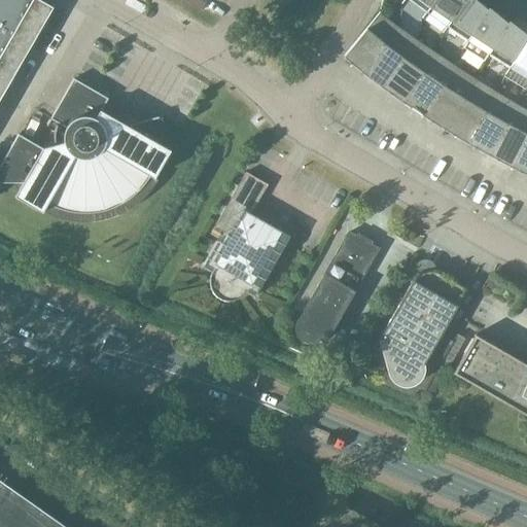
[(0,0),(0,99),(53,7),(39,0),(0,0)]
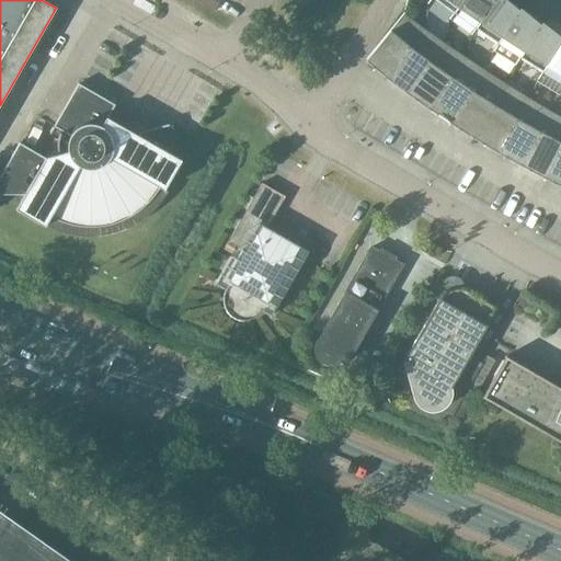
[(199,0),(198,2),(214,11),(220,0),(199,0)]
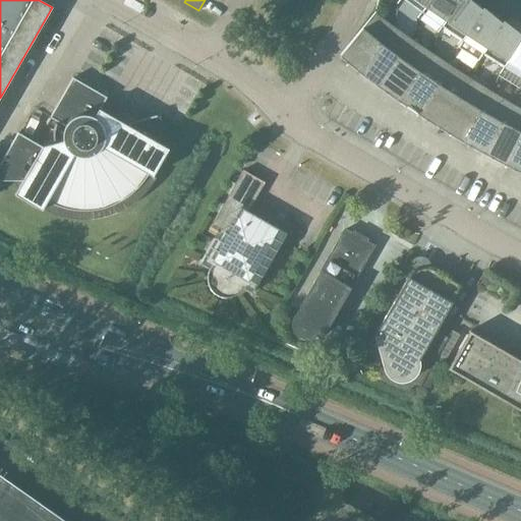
[(403,0),(421,12),(429,0),(403,0)]
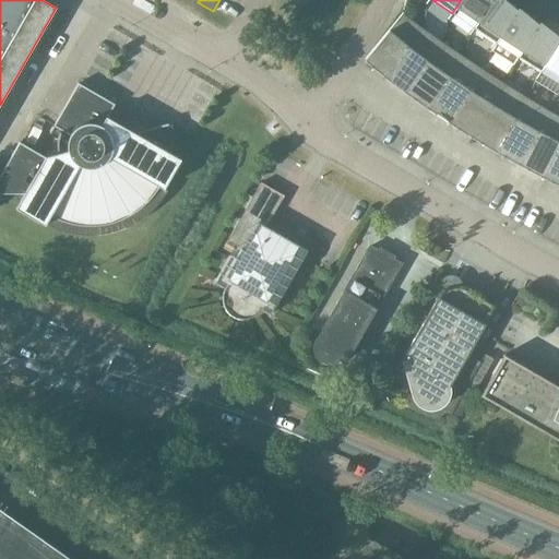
[(461,0),(452,13),(474,28),(492,0),(461,0)]
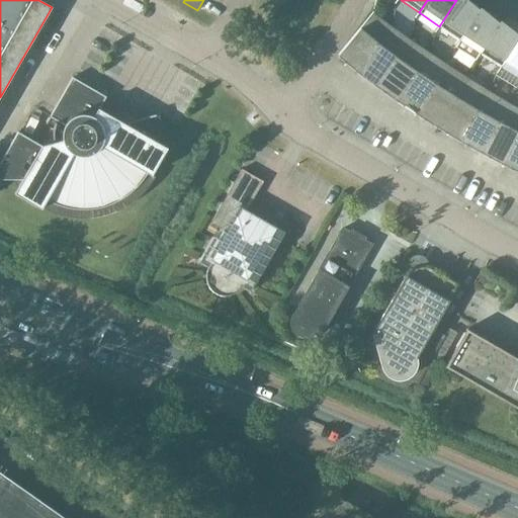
[(456,0),(439,26),(459,40),(480,10),(464,0),(456,0)]
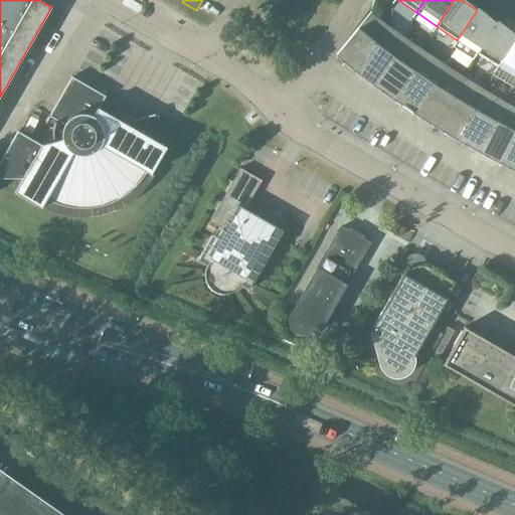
[(457,40),(477,53),(497,23),(477,10),(457,40)]
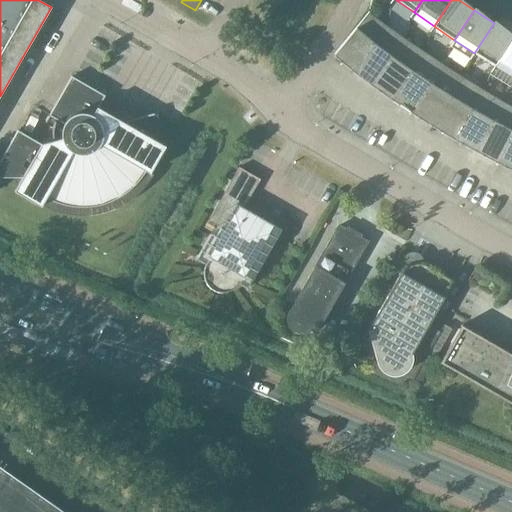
[(344,64),(353,71),(386,25),(368,12),(334,55),(344,64)]
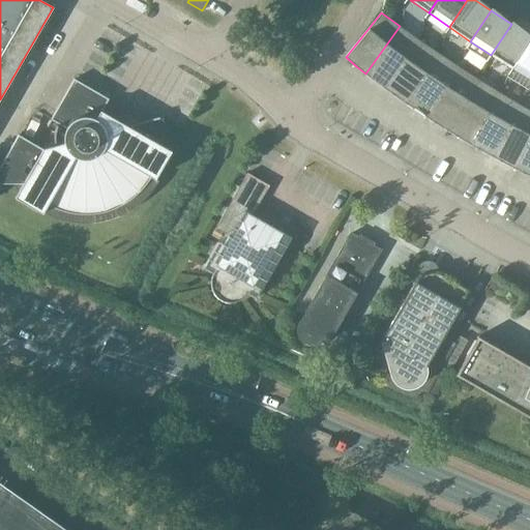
[(491,55),(512,68),(529,39),(529,35),(511,24),(491,55)]
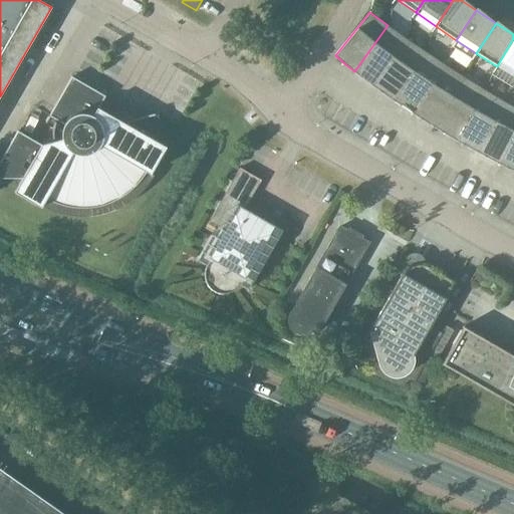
[(354,71),(374,86),(406,38),(388,25),(354,71)]
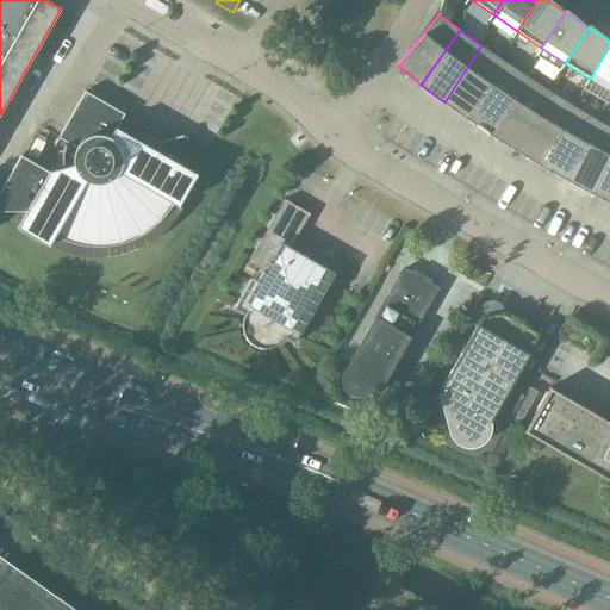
[(444,103),(468,119),(504,61),(481,45),(444,103)]
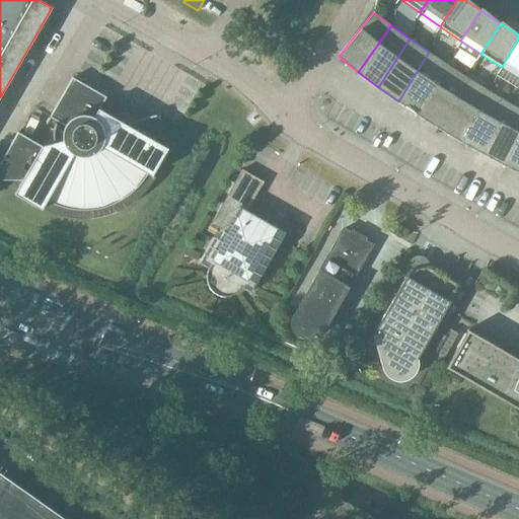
[(518,39),(502,67),(518,77),(518,39)]
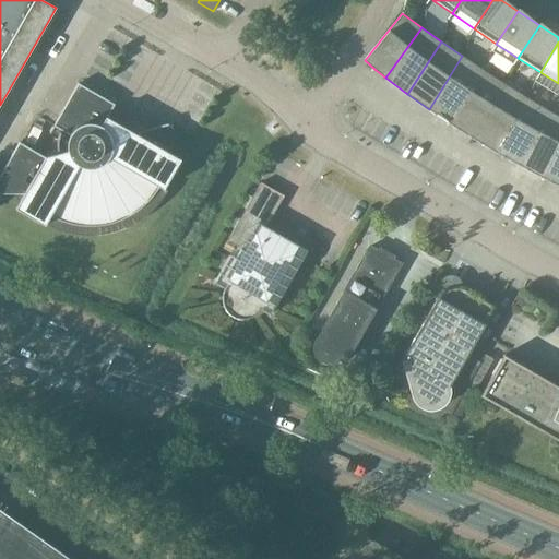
[(429,109),(451,125),(484,70),(462,56),(429,109)]
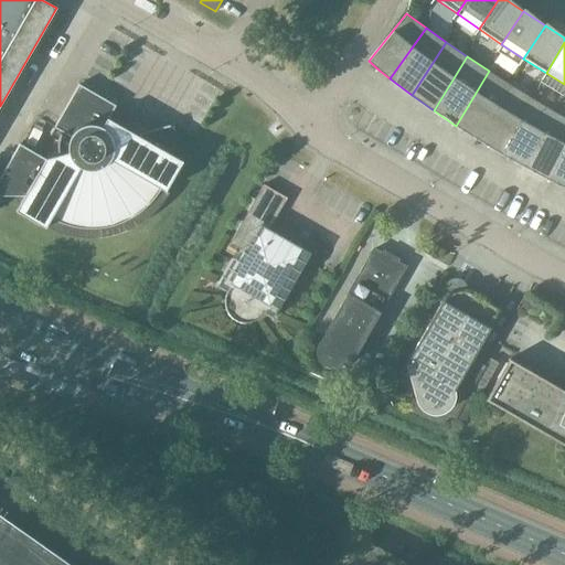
[(456,126),(479,140),(510,85),(489,71),(456,126)]
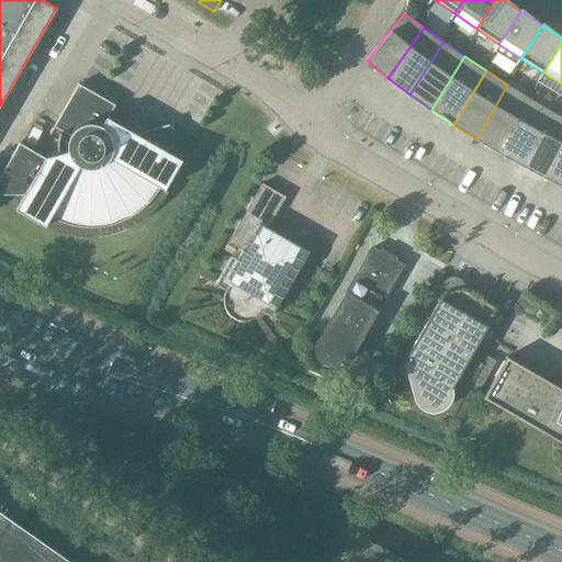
[(15,210),(43,225),(45,227),(52,217),(56,220),(63,223),(70,224),(77,226),(83,227),(90,227),(98,227),(104,226),(112,224),(119,222),(124,220),(131,216),(137,213),(143,209),(147,203),(153,199),(157,193),(160,188),(165,190),(181,160),(170,155),(171,146),(170,139),(170,133),(168,126),(169,126),(168,125),(139,133),(138,130),(120,119),(113,121),(108,119),(115,105),(79,85),(49,134),(51,135),(55,127),(70,136),(68,141),(67,146),(68,152),(45,158),(20,143),(0,177),(0,194),(24,195),(15,210)]
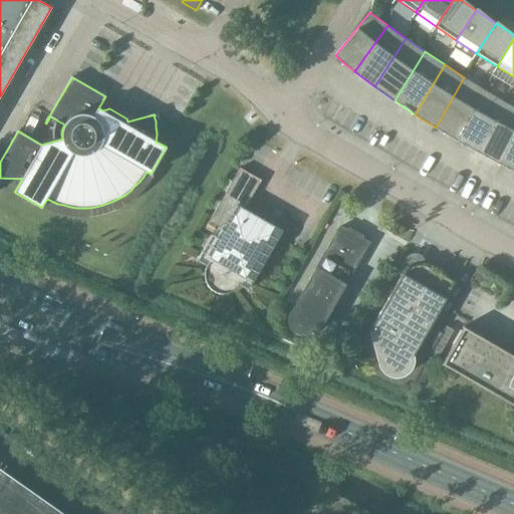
[(436,127),(457,140),(484,89),(464,77),(436,127)]
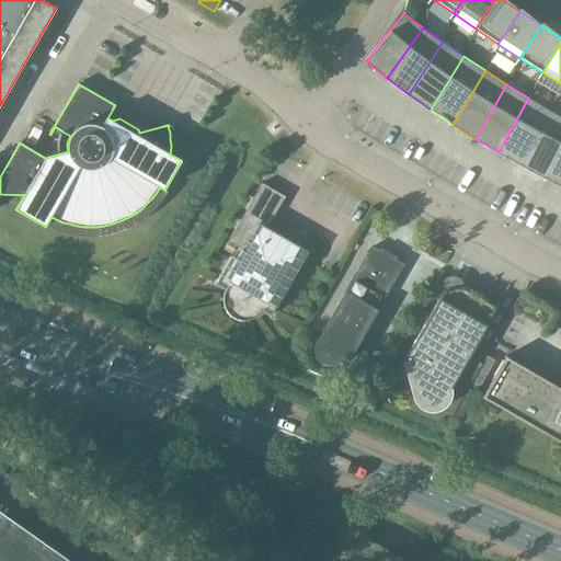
[(499,152),(522,165),(549,111),(528,98),(499,152)]
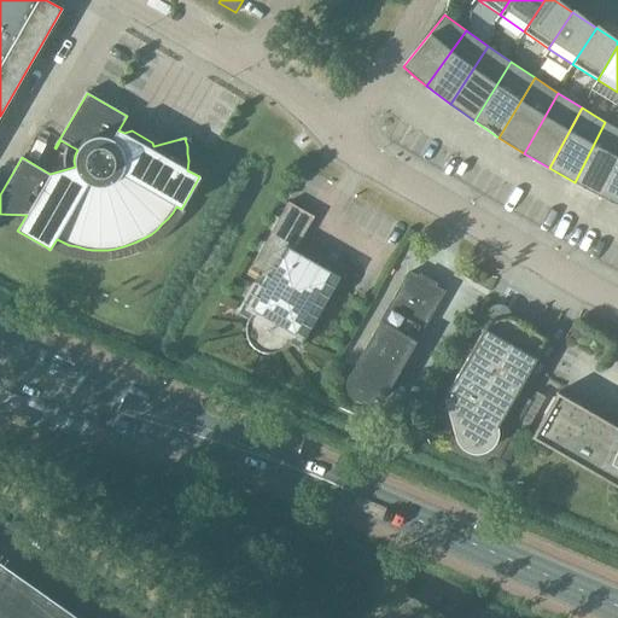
[(575,182),(601,197),(617,159),(617,128),(605,122),(575,182)]
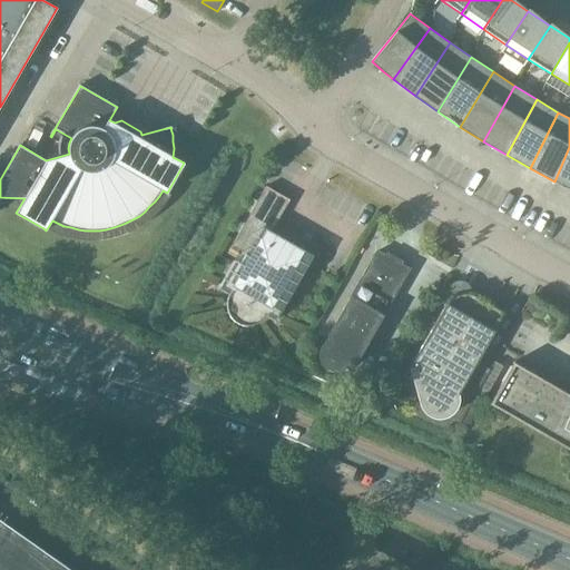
[(569,147),(554,182),(569,188),(569,147)]
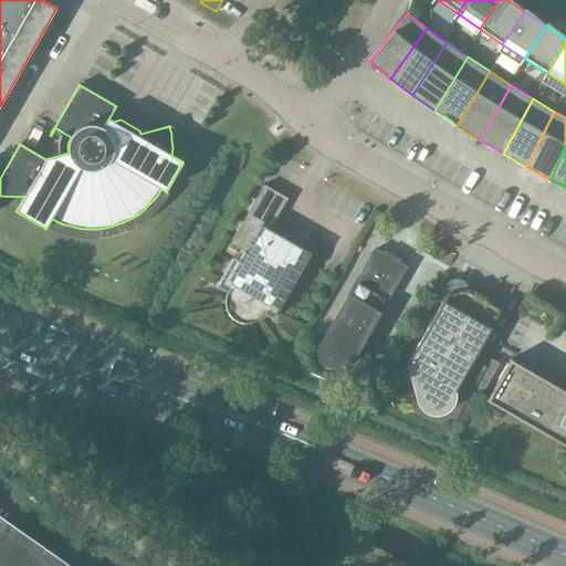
[(287,199),(264,185),(230,244),(244,252),(239,261),(234,259),(218,287),(228,293),(226,301),(227,310),(228,313),(233,320),(241,323),(254,322),(258,320),(263,314),(273,320),(311,254),(270,230),(287,199)]
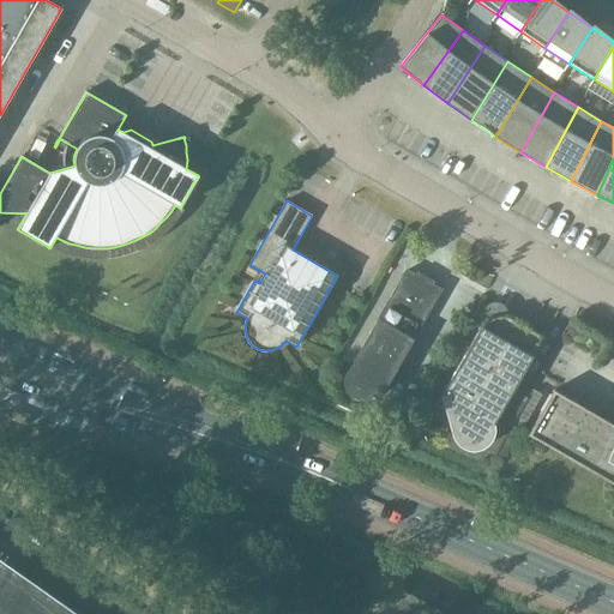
[(440,290),(407,271),(355,361),(356,367),(350,371),(347,375),(345,385),(349,393),(357,398),(365,398),(371,396),(374,391),(379,393),(378,397),(440,290)]
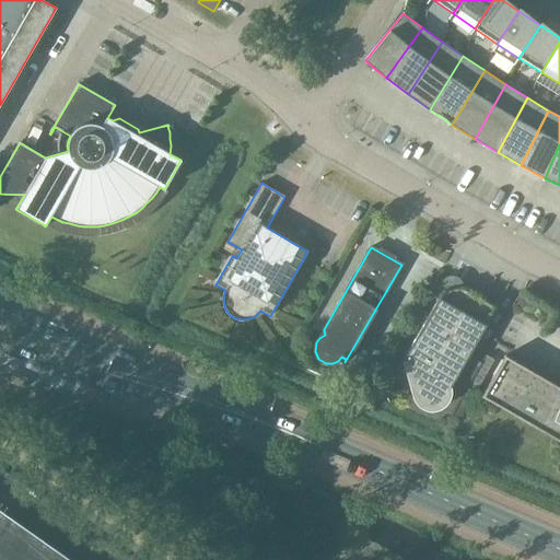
[(436,302),(393,378),(410,388),(412,397),(415,401),(417,406),(421,409),(427,411),(431,411),(436,410),(442,409),(445,406),(448,401),(451,397),(452,392),(451,387),(463,394),(481,363),(468,357),(483,329),(471,322),(483,300),(485,299),(482,299),(471,292),(461,286),(443,290),(436,302)]
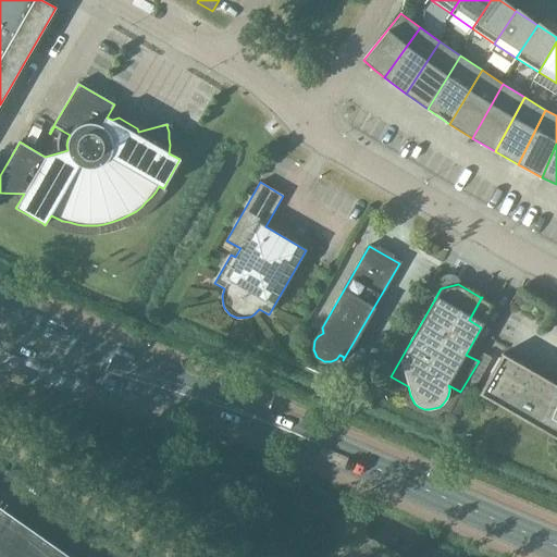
[(556,440),(556,385),(503,354),(479,395),(556,440)]
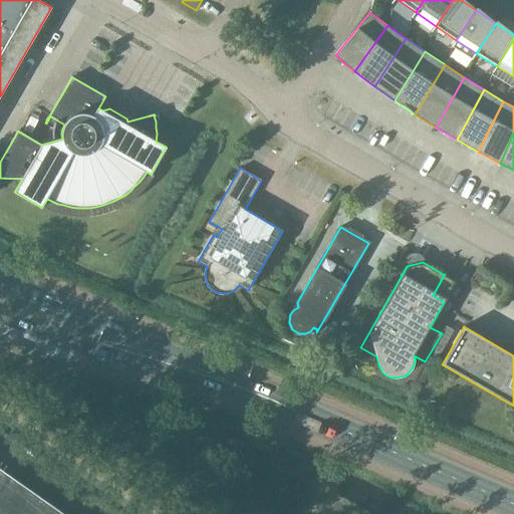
[(63,513),(0,469),(0,513),(63,513)]
